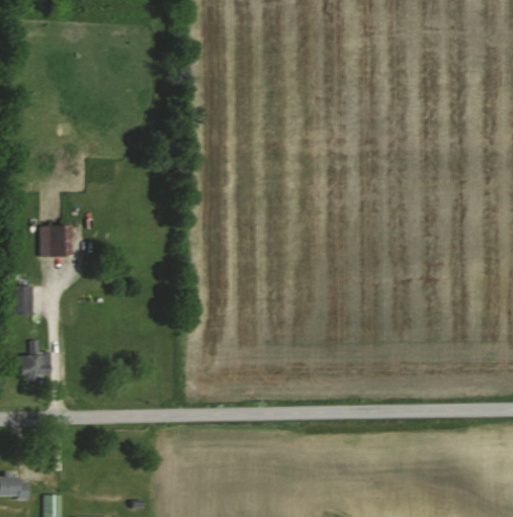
[(71,256),(71,225),(39,225),(39,256),(71,256)]
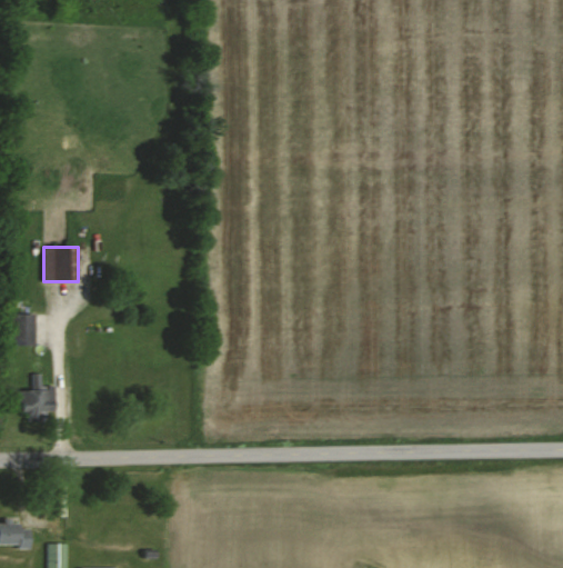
[(36,345),(36,315),(11,315),(11,345),(36,345)]
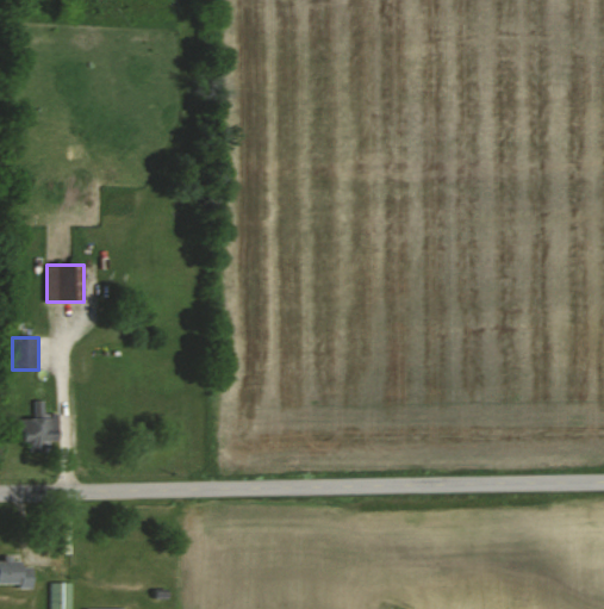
[(58,441),(58,414),(45,414),(45,405),(37,405),(37,418),(20,418),(20,437),(29,437),(29,452),(53,452),(53,441),(58,441)]
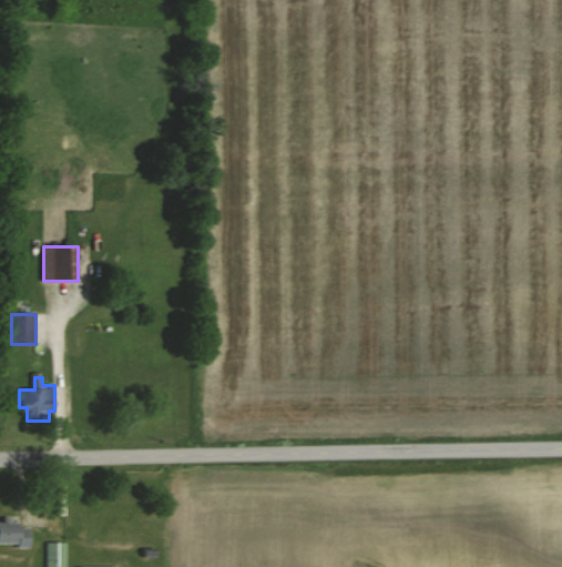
[(0,545),(30,545),(30,527),(21,527),(21,522),(0,522),(0,545)]
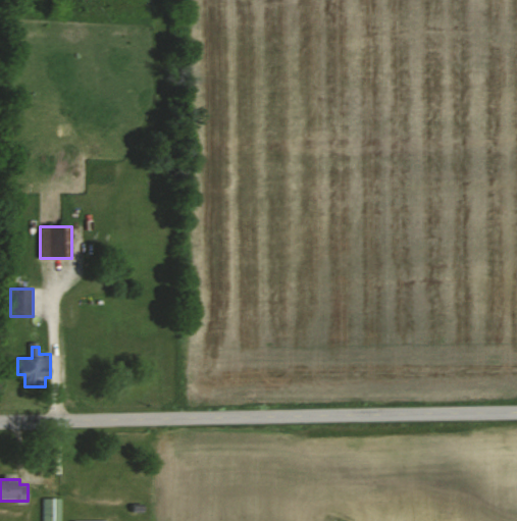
[(62,520),(62,500),(45,500),(45,520),(62,520)]
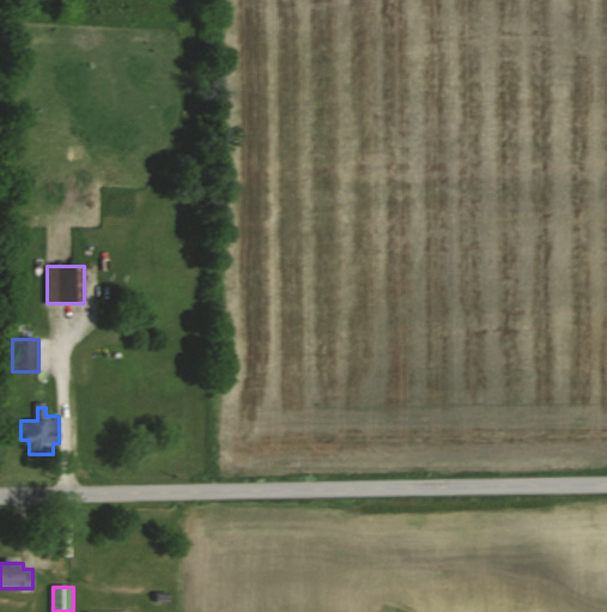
All buildings are outlined.
